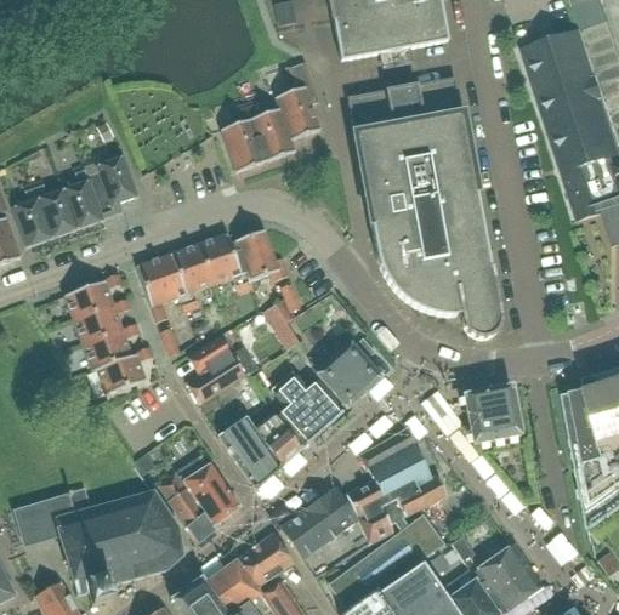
[(329,0),(333,20),(334,20),(341,58),(448,39),(441,0),(329,0)]
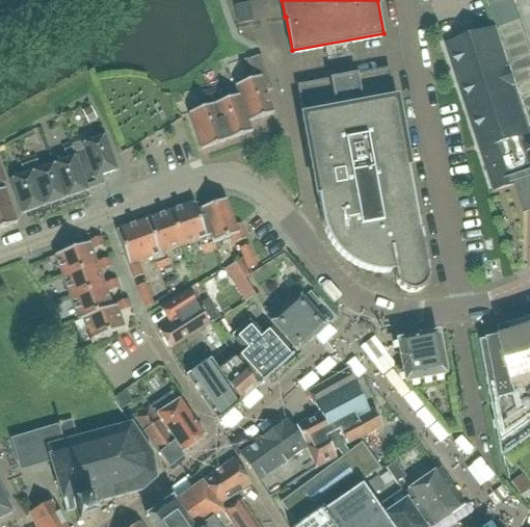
[(491,4),(498,24),(501,23),(522,16),(515,0),(503,0),(494,3),(491,4)]
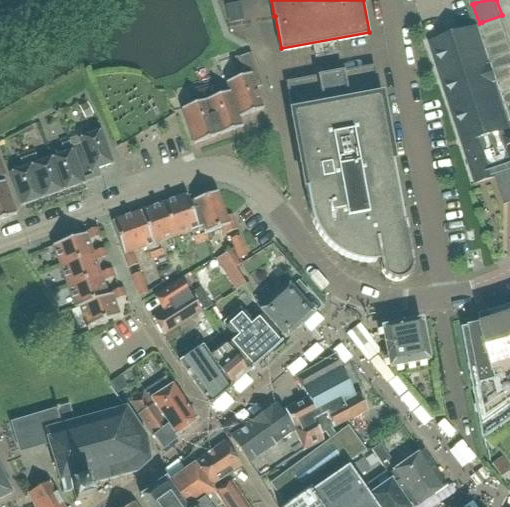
[(502,15),(479,23),(483,34),(506,27),(502,15)]
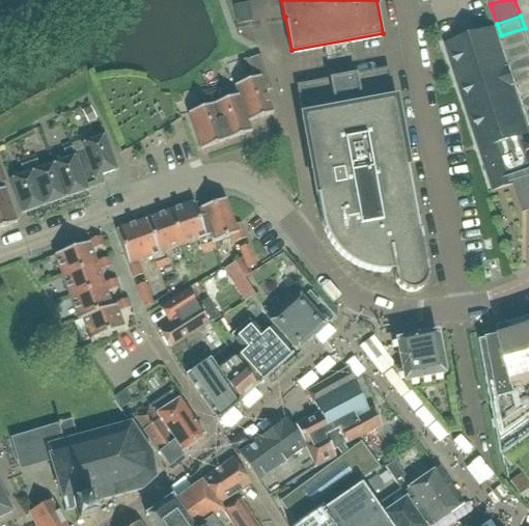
[(528,136),(524,138),(522,133),(528,131),(528,123),(508,64),(496,26),(447,40),(460,80),(495,187),(514,181),(518,191),(528,187),(528,136)]
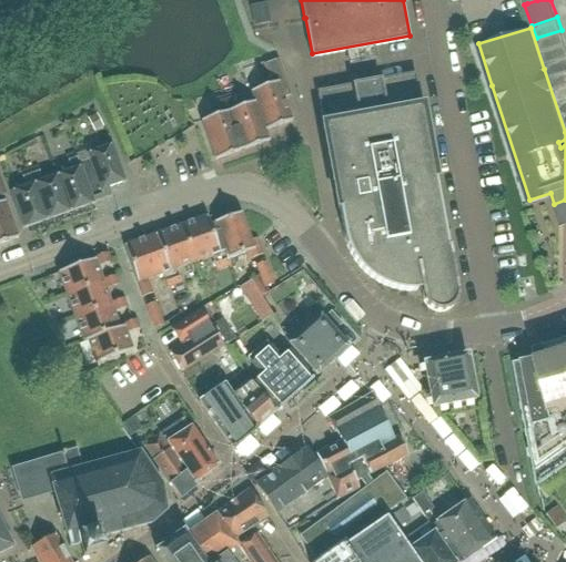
[(562,30),(536,38),(541,51),(565,42),(562,30)]
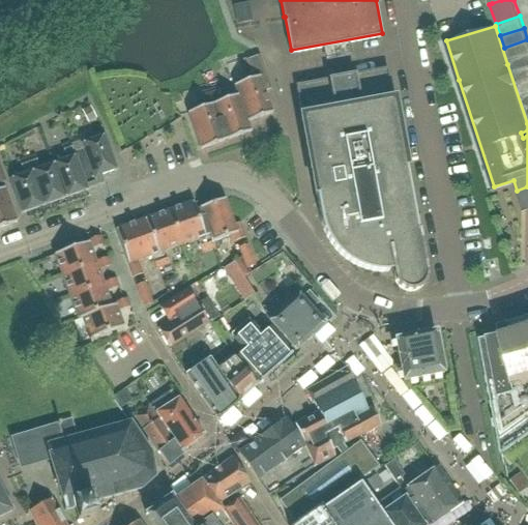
[(527,39),(504,48),(508,59),(527,52),(527,39)]
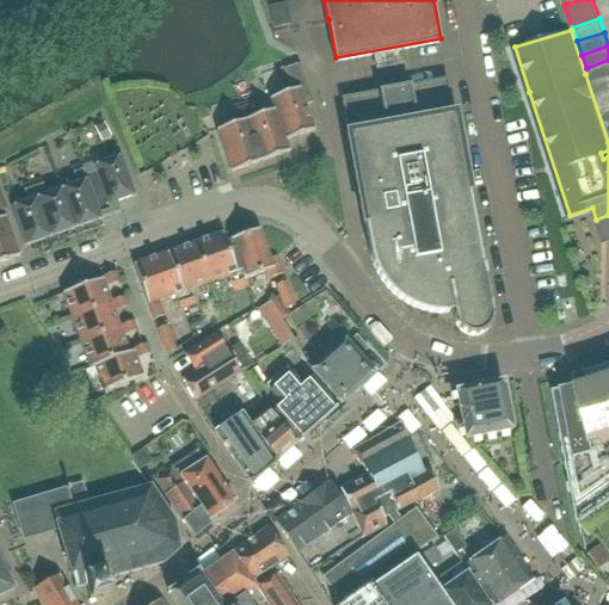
[(608,60),(586,68),(590,82),(608,75),(608,60)]
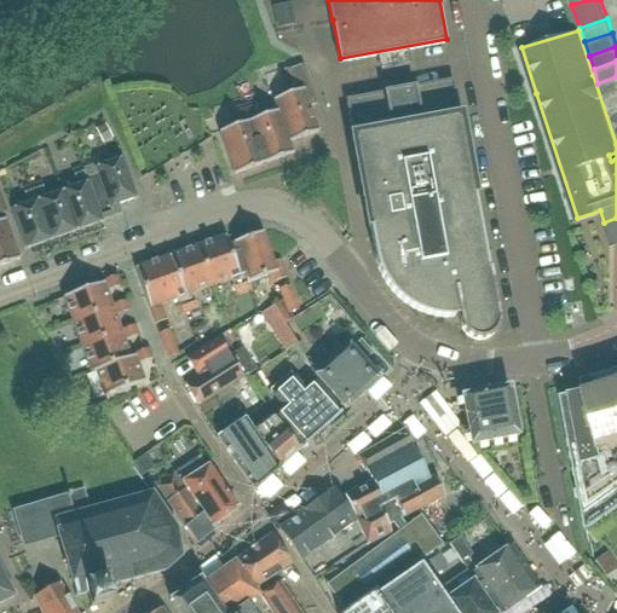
[(278,108),(290,138),(319,127),(311,104),(318,102),(305,62),(290,68),(295,80),(293,81),(295,88),(275,96),(278,108)]
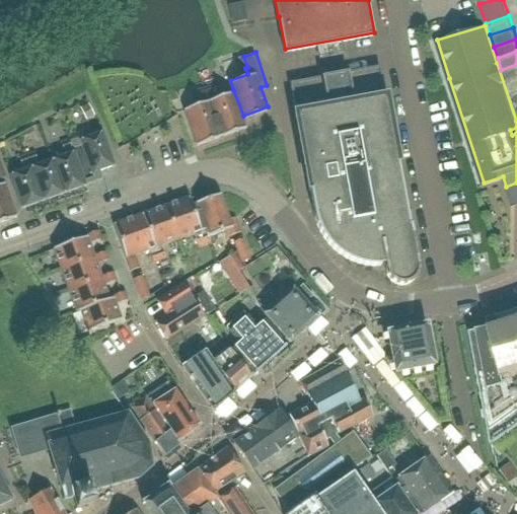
[(331,243),(333,244),(334,245),(335,246),(336,247),(337,247),(338,248),(339,249),(340,250),(341,251),(343,252),(344,252),(345,253),(346,254),(347,255),(349,255),(350,257),(351,257),(352,258),(354,259),(355,259),(356,260),(358,260),(359,260),(360,261),(362,261),(363,262),(365,262),(366,262),(367,262),(369,263),(370,263),(372,263),(373,263),(374,263),(376,263),(377,263),(379,263),(380,263),(381,263),(385,262),(387,270),(387,271),(387,272),(388,273),(388,274),(389,274),(389,275),(389,276),(390,276),(390,277),(391,277),(391,278),(392,278),(392,279),(393,279),(393,280),(394,280),(395,280),(395,281),(396,281),(397,281),(398,282),(399,282),(400,282),(401,282),(402,282),(403,282),(404,282),(405,282),(407,282),(407,281),(408,281),(409,281),(410,280),(411,280),(412,279),(413,279),(414,278),(415,277),(415,276),(416,275),(417,274),(417,273),(418,272),(418,271),(418,270),(419,269),(419,268),(419,267),(419,266),(419,265),(411,225),(410,225),(398,163),(399,163),(386,93),(385,93),(380,64),(348,70),(348,69),(322,74),(291,80),(296,111),(295,111),(310,189),(310,188),(315,212),(315,213),(315,214),(316,216),(316,217),(317,218),(317,220),(317,221),(318,222),(318,224),(319,225),(320,226),(320,228),(321,229),(322,230),(322,231),(323,233),(324,234),(325,235),(325,236),(326,237),(327,238),(328,239),(329,241),(330,242),(331,243)]
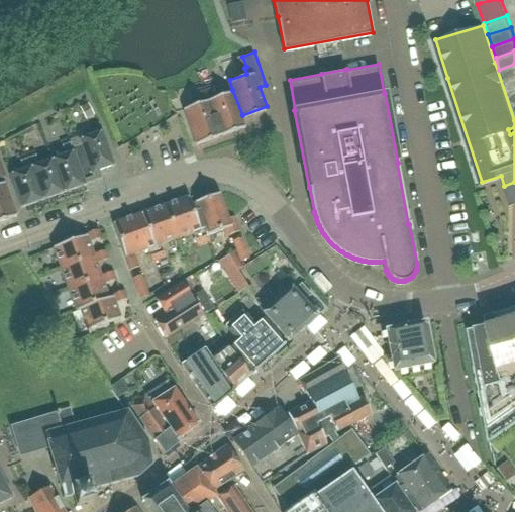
[(514,64),(499,70),(503,81),(514,77),(514,64)]
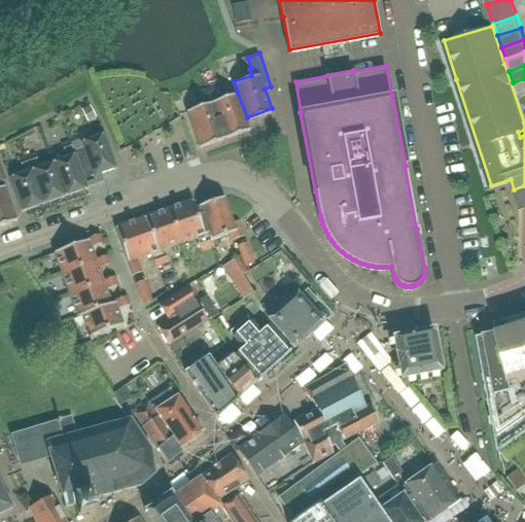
[(524,78),(513,82),(517,94),(524,91),(524,78)]
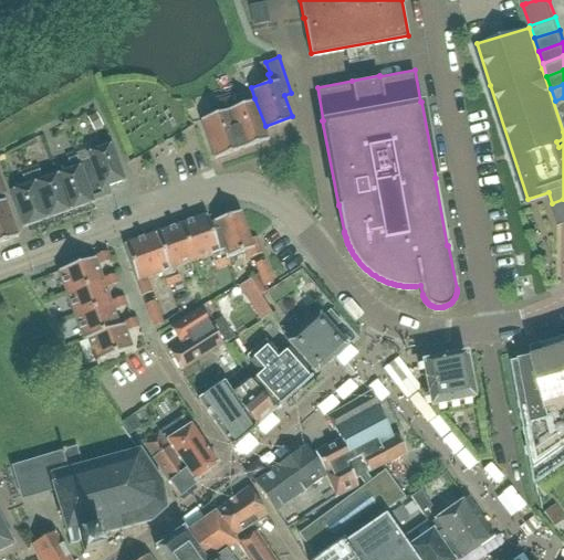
[(265,126),(254,98),(238,105),(232,91),(223,94),(242,147),(270,137),(265,126)]
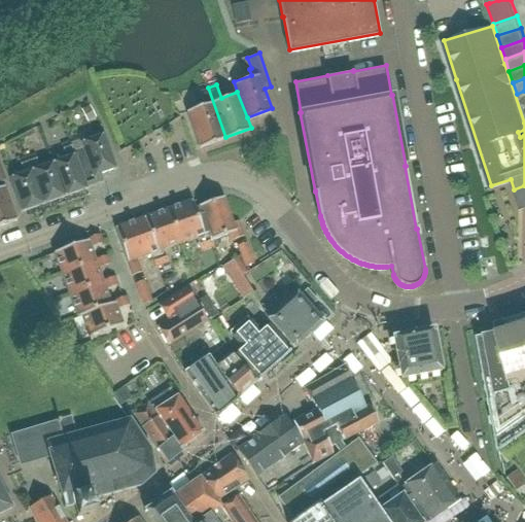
[(202,146),(225,137),(208,88),(201,91),(206,103),(188,110),(202,146)]
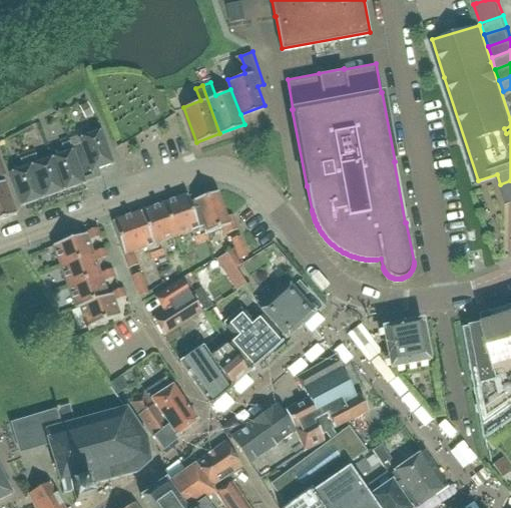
[(72,143),(84,179),(101,173),(99,166),(113,161),(102,129),(81,136),(82,140),(72,143)]
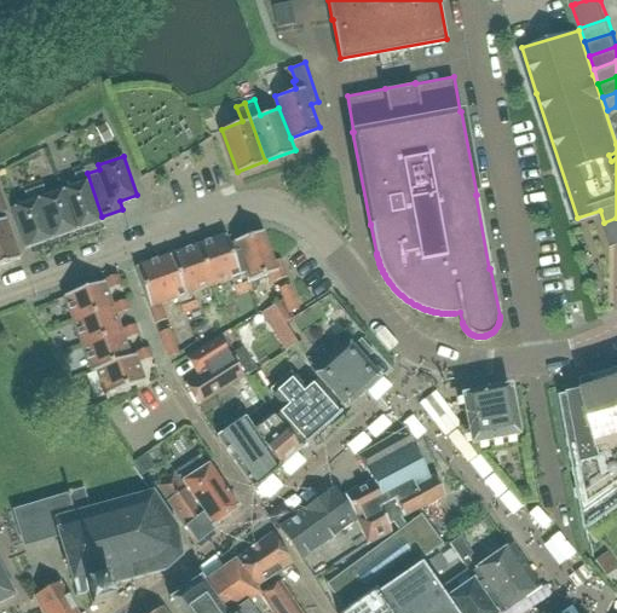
[(103,219),(102,217),(87,173),(84,165),(74,168),(79,181),(63,188),(76,229),(103,219)]
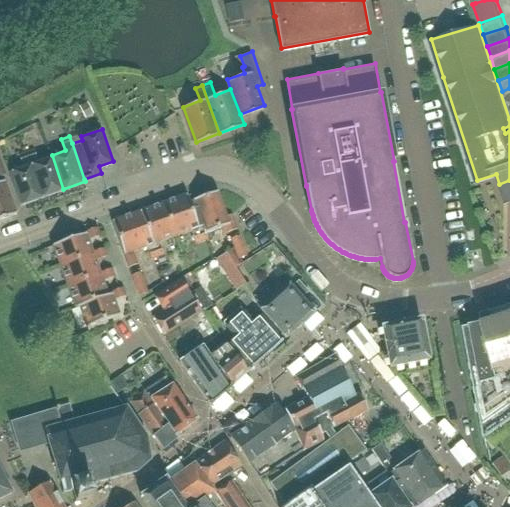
[(63,189),(52,155),(39,159),(35,148),(27,151),(43,196),(63,189)]
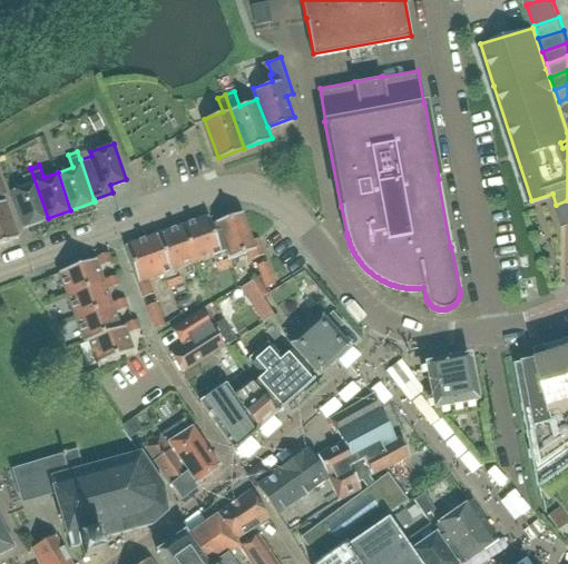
[(26,226),(48,218),(30,168),(22,171),(27,185),(12,189),(26,226)]
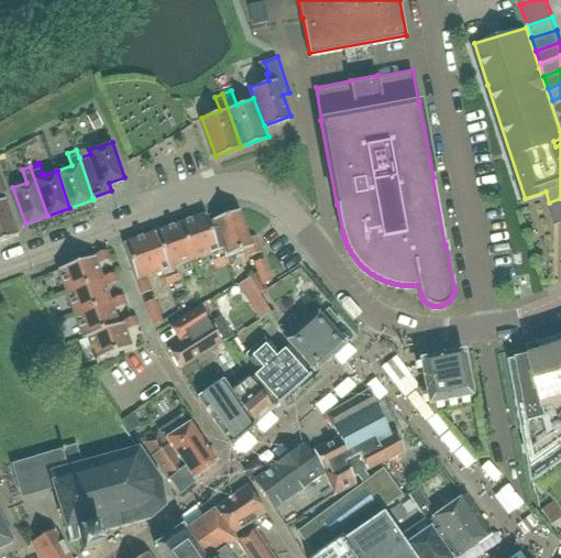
[(0,239),(19,233),(6,197),(0,198),(0,239)]
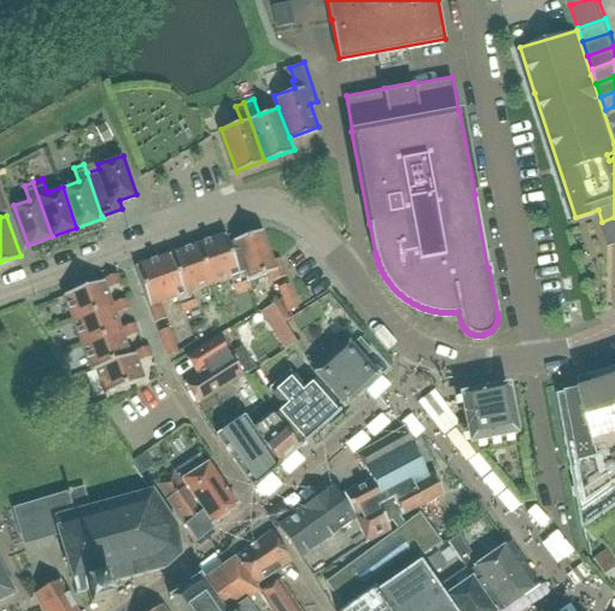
[(245,264),(250,277),(269,270),(271,278),(288,272),(282,256),(274,258),(263,228),(230,240),(239,265),(245,264)]
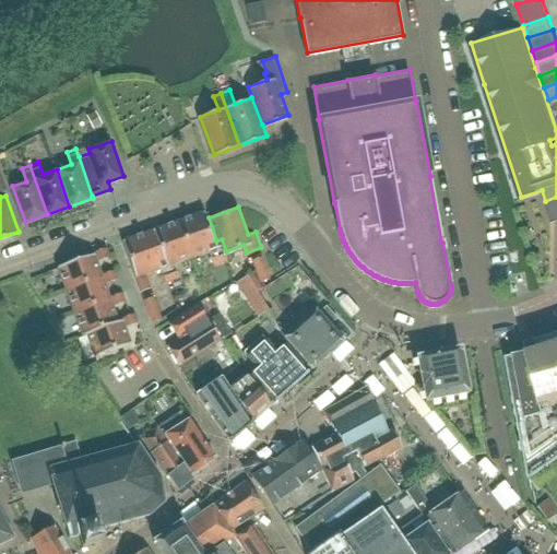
[(180,219),(193,254),(210,249),(214,263),(228,258),(226,251),(222,239),(216,240),(209,217),(205,210),(180,219)]
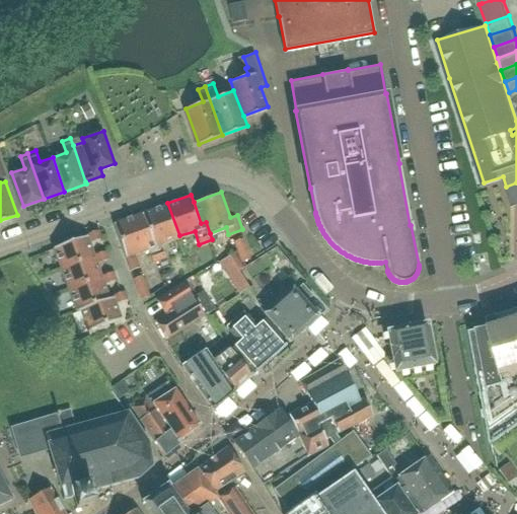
[(162,241),(179,235),(167,203),(143,211),(160,258),(164,269),(169,268),(167,264),(169,264),(166,255),(167,255),(162,241)]
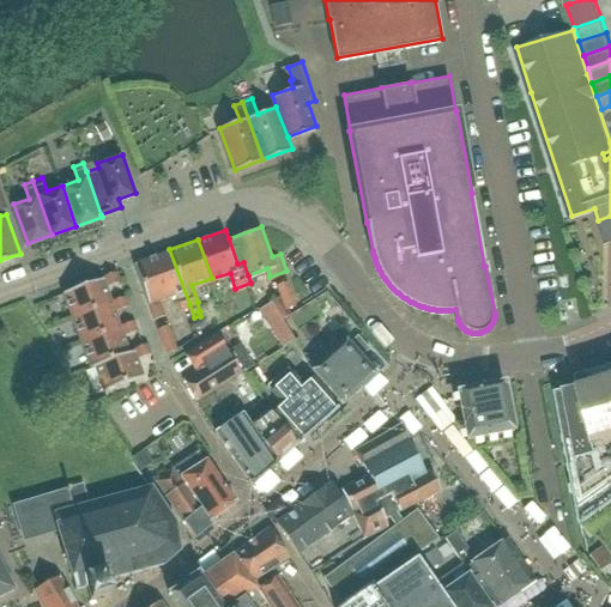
[(183,307),(189,304),(169,249),(135,261),(150,299),(157,316),(167,313),(162,297),(177,291),(183,307)]
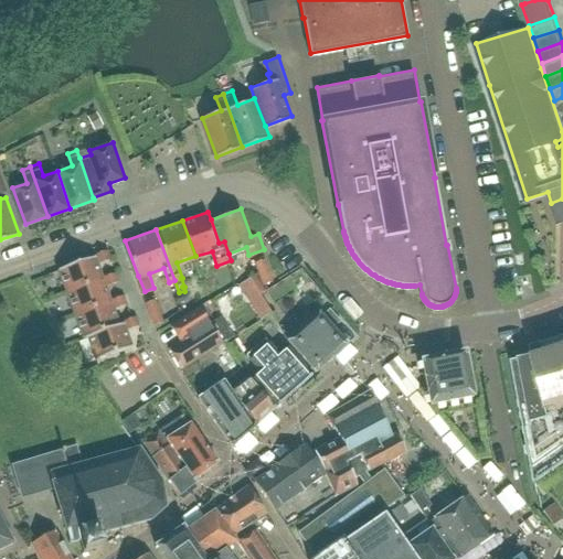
[(68,289),(104,277),(104,275),(98,260),(112,256),(108,247),(95,251),(95,254),(60,266),(68,289)]
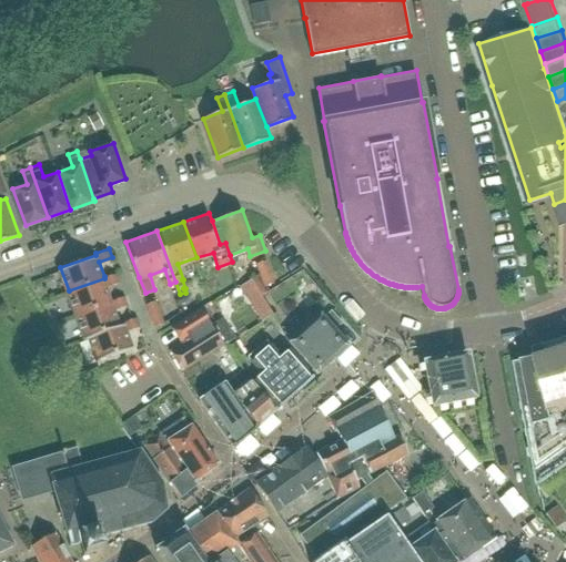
[(268,257),(265,258),(256,262),(264,284),(275,281),(268,257)]
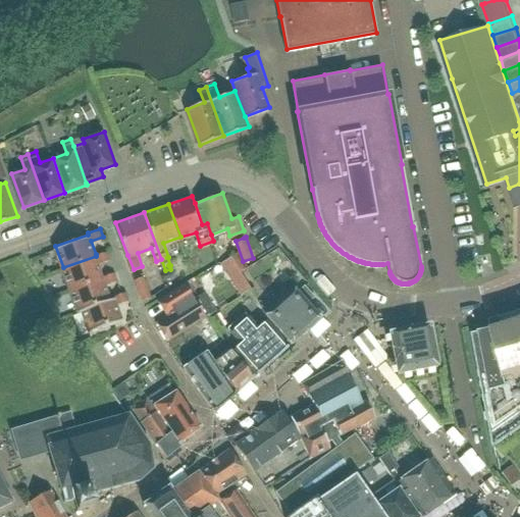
[(96,256),(63,267),(70,289),(104,277),(103,275),(99,262),(110,258),(107,250),(96,254),(96,256)]
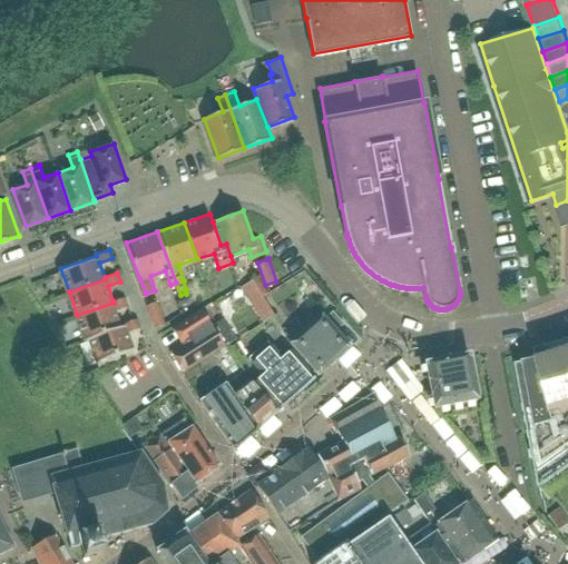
[(263,320),(274,313),(262,293),(251,299),(258,312),(251,316),(256,325),(263,320)]
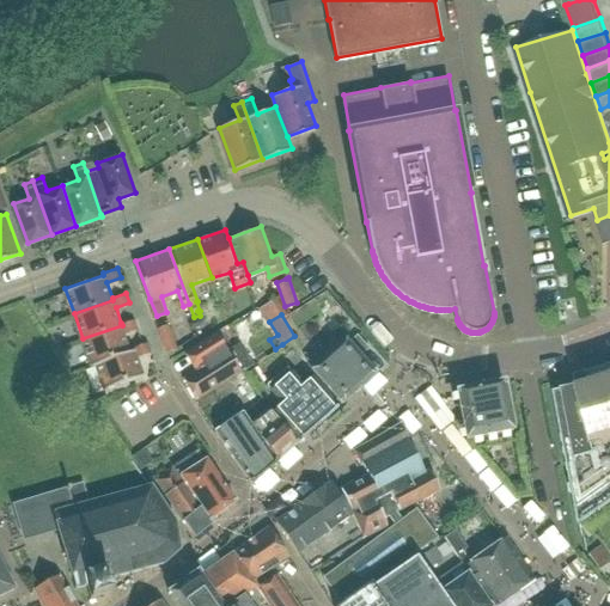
[(132,350),(130,347),(126,331),(138,326),(135,318),(121,323),(122,325),(83,338),(91,363),(96,362),(132,350)]
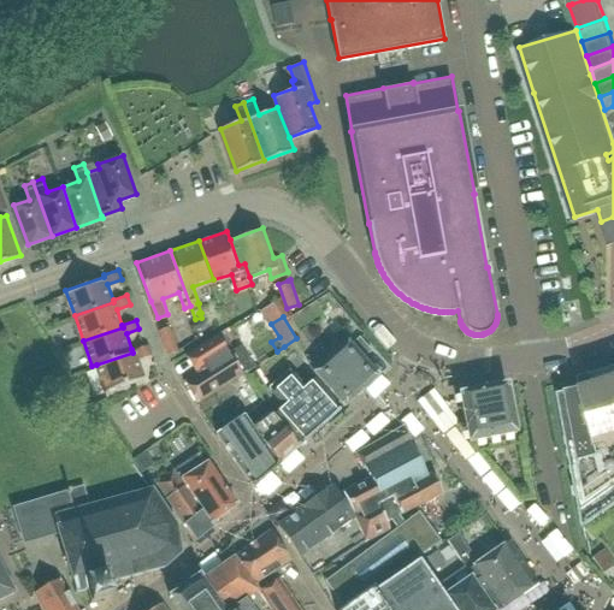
[(179,349),(179,348),(170,324),(159,329),(167,353),(179,349)]
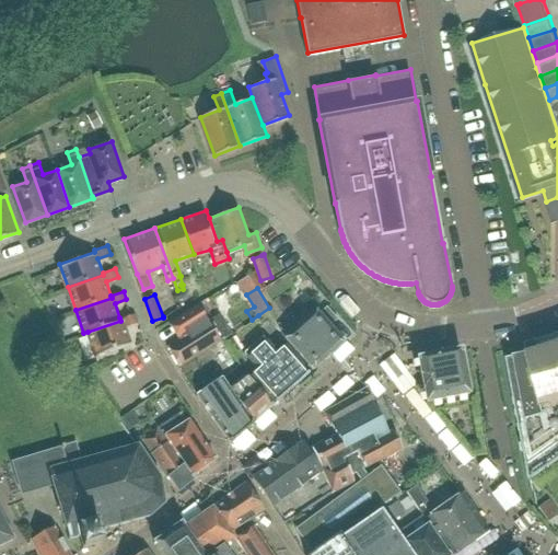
[(327,303),(318,311),(329,324),(338,316),(327,303)]
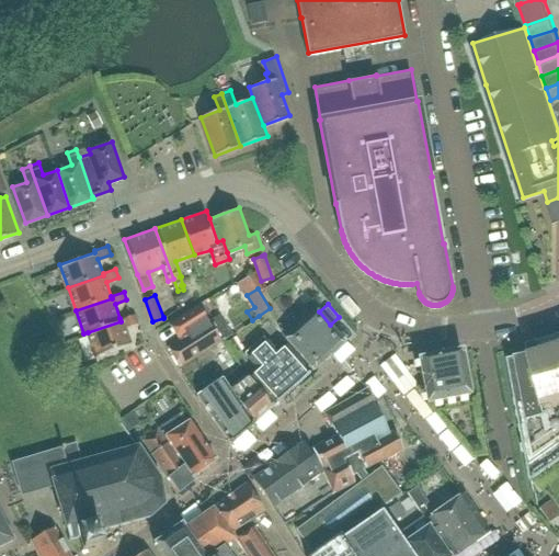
[(319,311),(317,309),(286,337),(314,366),(344,339),(330,325),(319,311)]
